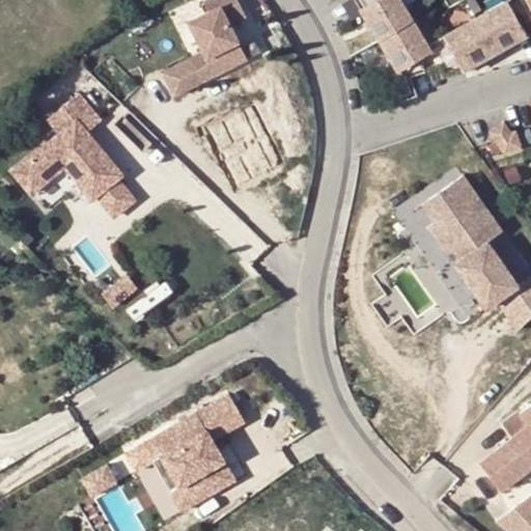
[(242,18),(232,0),(206,0),(200,3),(205,12),(185,24),(200,53),(212,76),(244,60),(226,26),(242,18)]
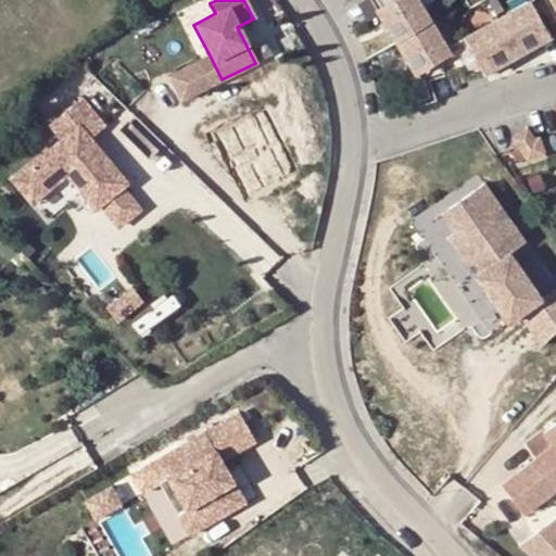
[(431,20),(418,0),(369,0),(395,42),(431,20)]
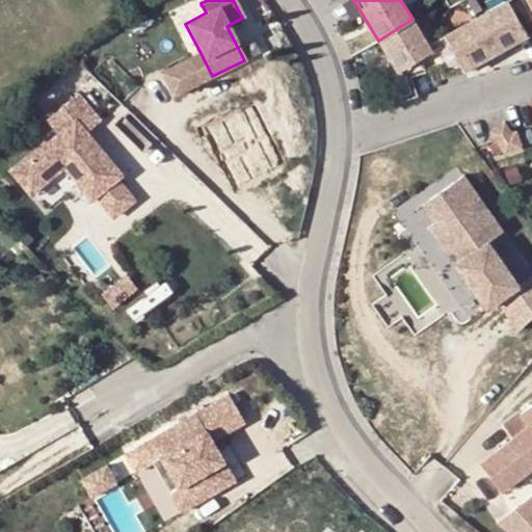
[(531,8),(527,0),(506,0),(476,18),(496,53),(528,34),(524,27),(531,21),(531,8)]
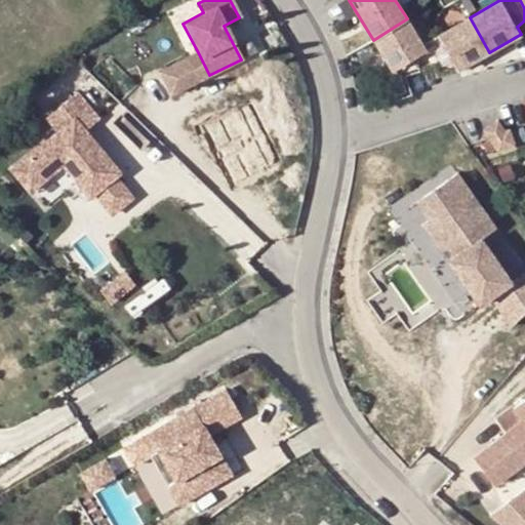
[(470,17),(422,43),(426,50),(433,67),(437,76),(458,70),(489,52),(470,17)]
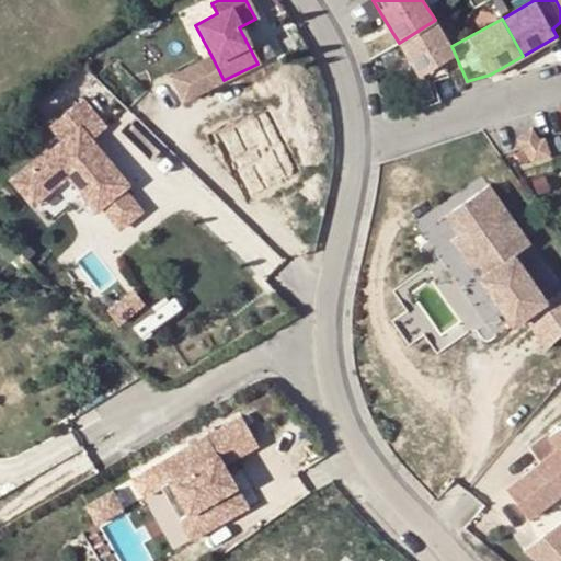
[(451,46),(435,20),(399,43),(419,76),(411,80),(420,109),(439,102),(433,81),(428,69),(443,61),(455,54),(451,46)]
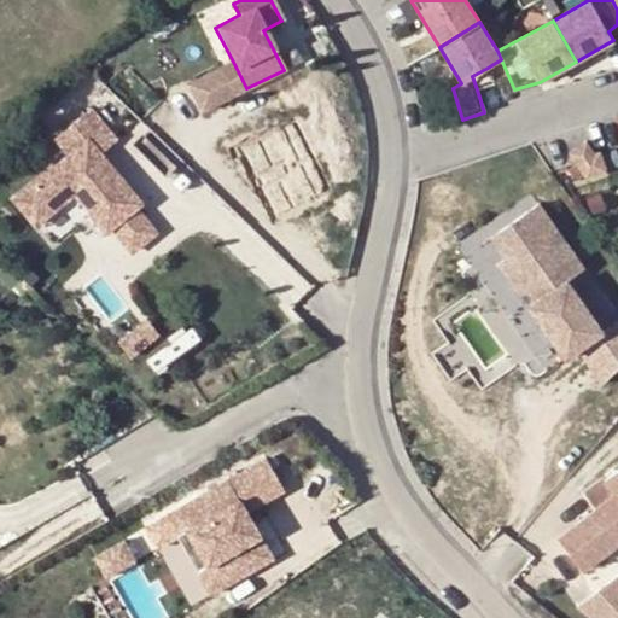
[(501,59),(488,68),(494,85),(509,79),(501,59)]
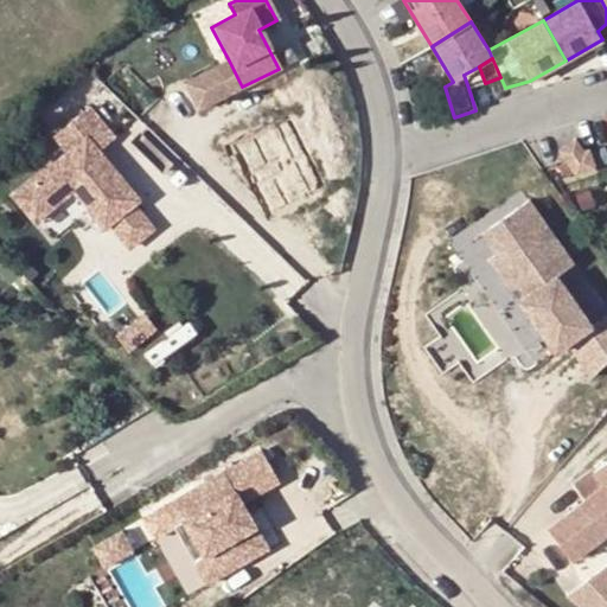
[(242,87),(229,61),(215,66),(229,94),(242,87)]
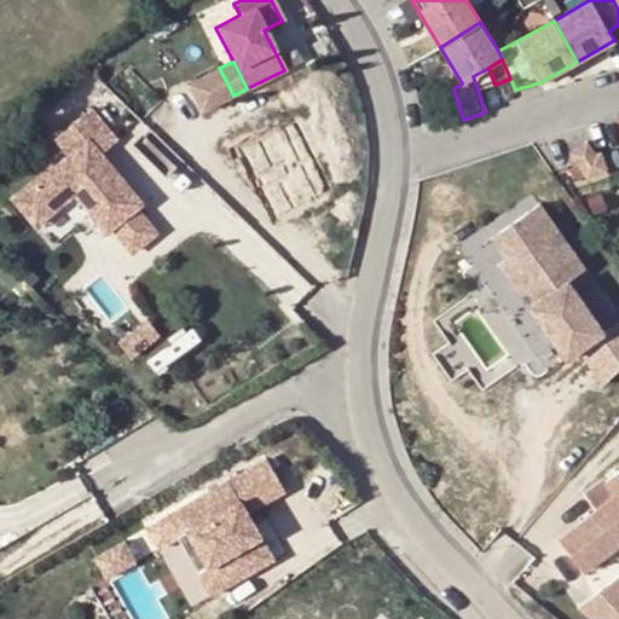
[(233,96),(219,68),(185,86),(200,114),(233,96)]
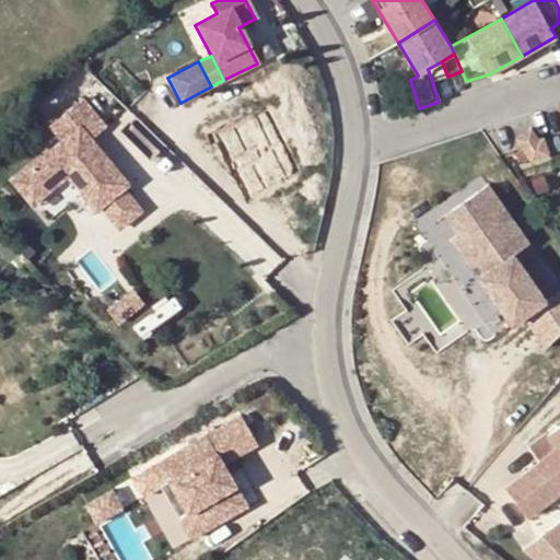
[(447,77),(442,61),(428,69),(432,81),(447,77)]
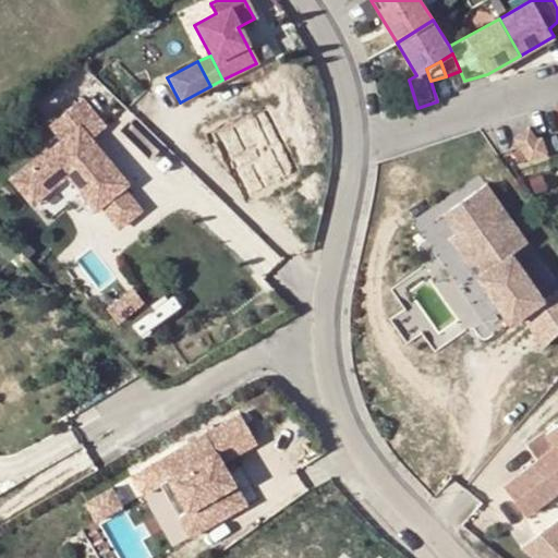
[(106,132),(81,101),(47,130),(60,144),(12,185),(32,208),(67,179),(95,214),(100,209),(121,192),(126,186),(92,145),(106,132)]
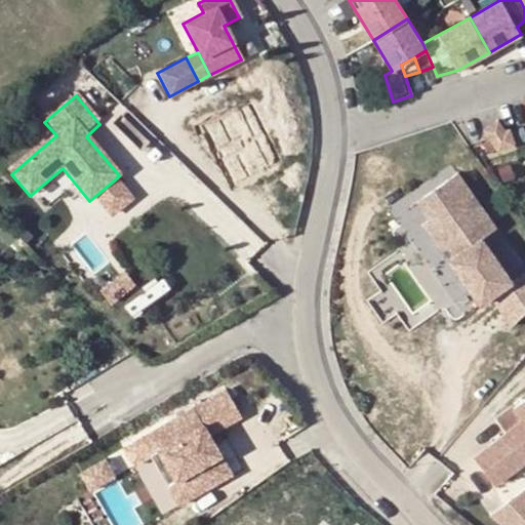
[(506,130),(498,120),(483,130),(497,151),(524,142),(511,128),(506,130)]
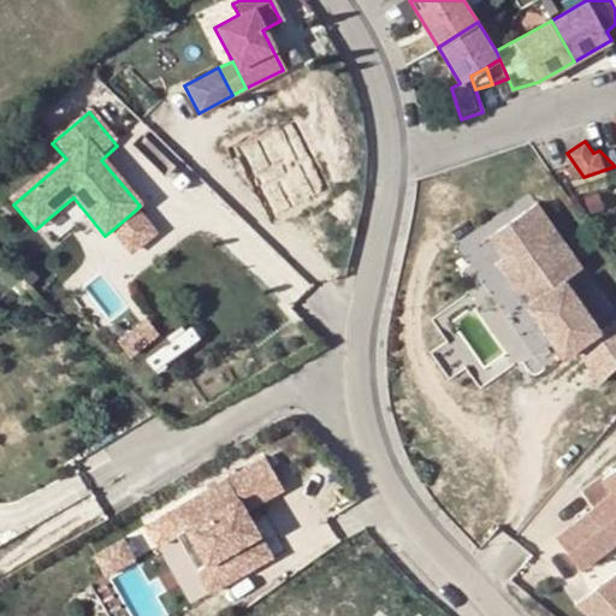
[(602,381),(615,366),(615,319),(602,330),(564,279),(581,267),(535,203),(497,231),(513,252),(504,256),(498,262),(517,289),(525,284),(535,300),(528,304),(564,356),(578,347),(602,381)]
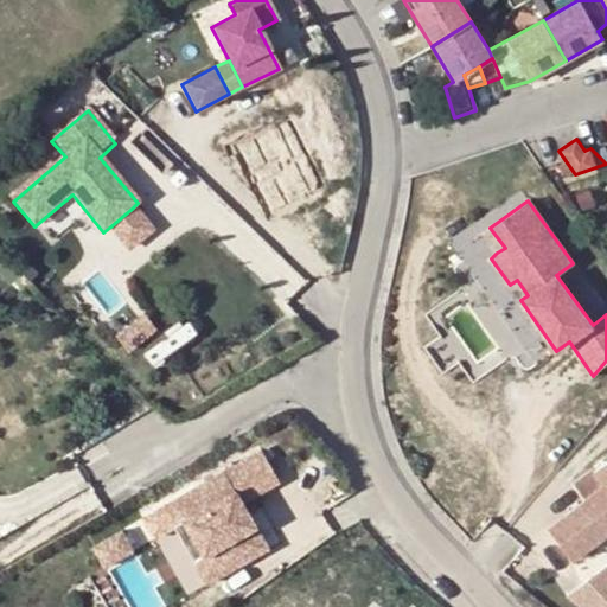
[(151,232),(132,209),(109,228),(128,251),(151,232)]
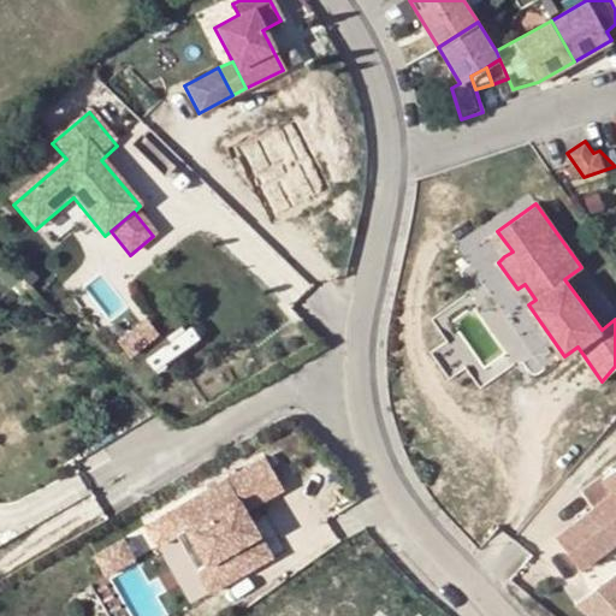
[(490,236),(504,256),(513,252),(497,231),(490,236)]
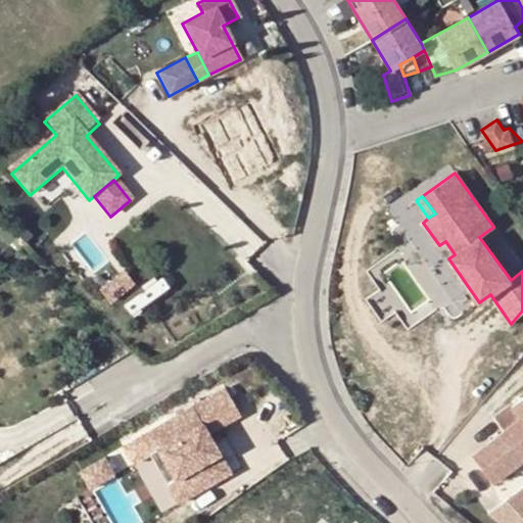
[(126,268),(102,287),(113,301),(137,281),(126,268)]
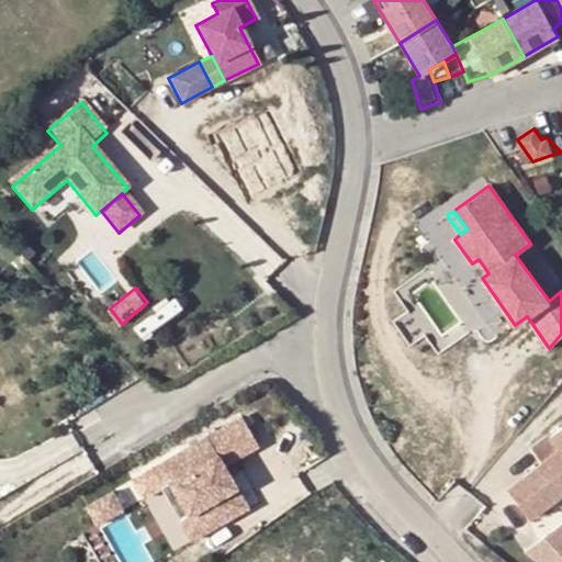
[(245,416),(153,467),(163,486),(172,481),(201,535),(250,508),(226,465),(261,446),(245,416)]
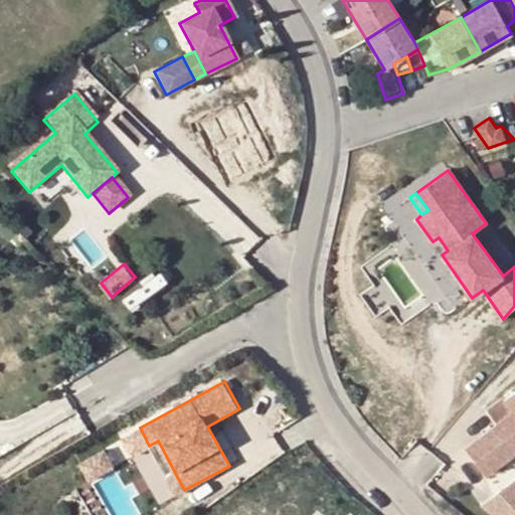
[(496,423),(466,448),(486,474),(514,451),(514,388),(503,398),(513,411),(496,423)]
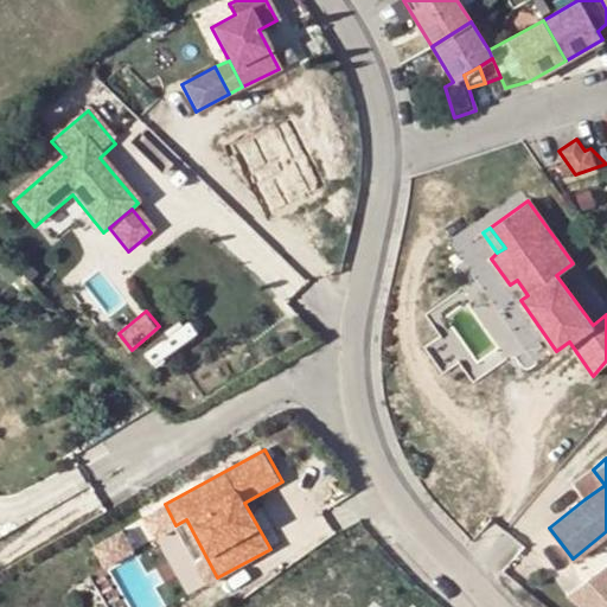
[(574,485),(585,499),(605,485),(593,470),(574,485)]
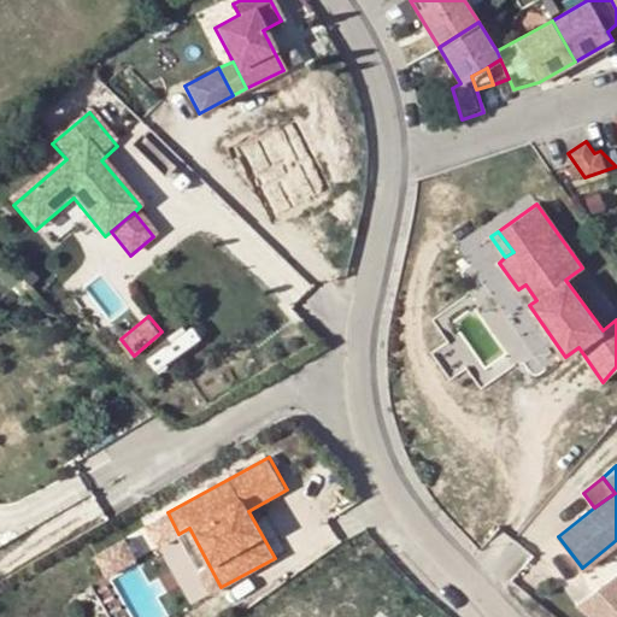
[(168,512),(147,524),(158,545),(178,534),(168,512)]
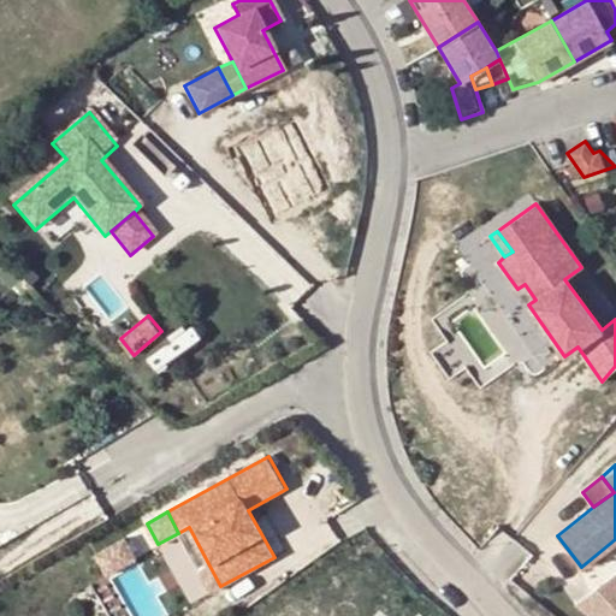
[(189,527),(178,533),(211,592),(220,586),(189,527)]
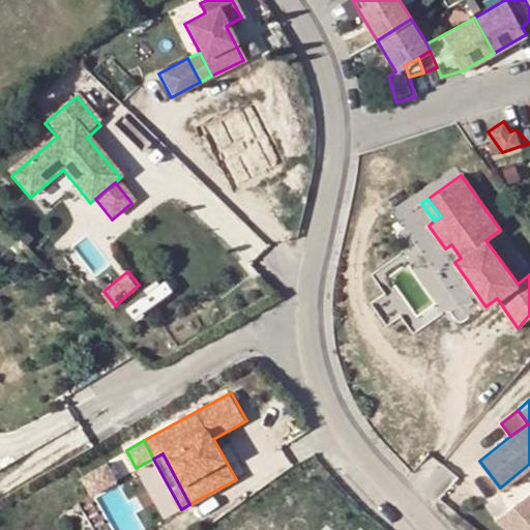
[(102,459),(75,474),(86,493),(113,477),(102,459)]
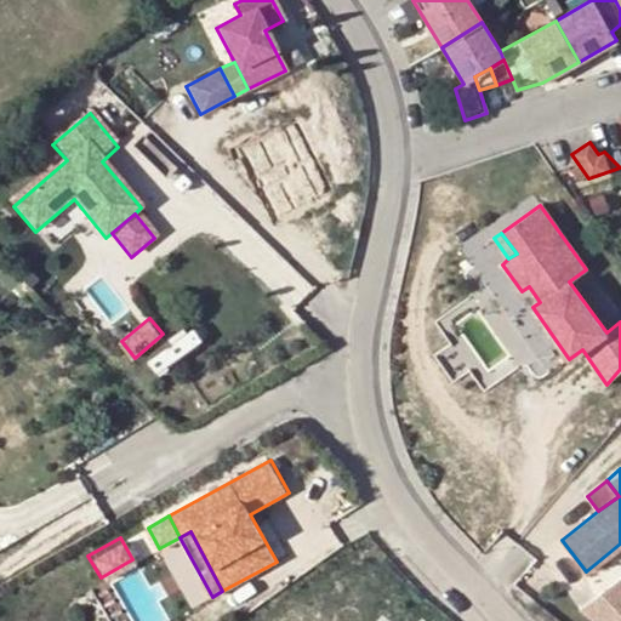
[(620,620),(620,576),(582,608),(600,620),(620,620)]
